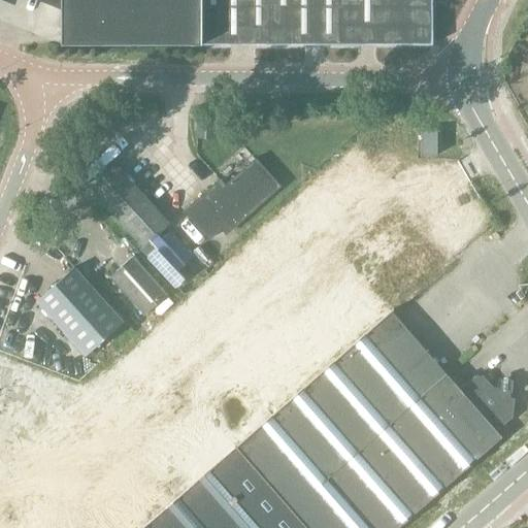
[(62,0),(63,44),(202,44),(201,0),(62,0)]
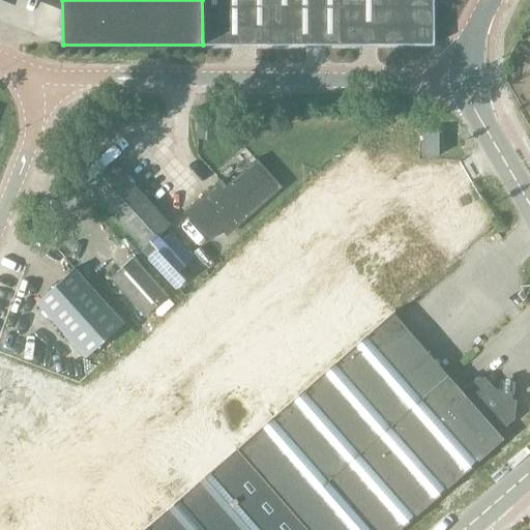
[(203,0),(204,45),(435,46),(434,0),(203,0)]
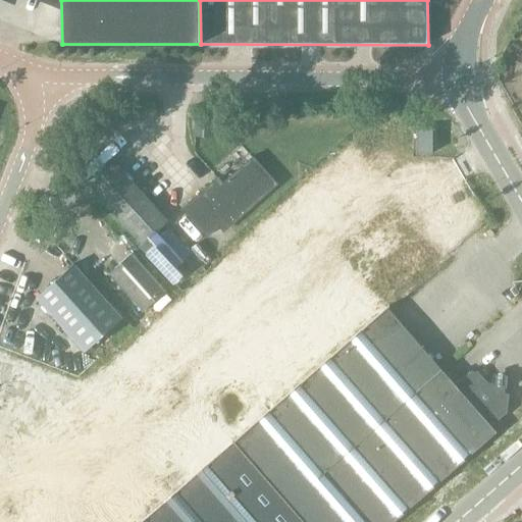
[(212,112),(196,112),(196,136),(212,136),(212,112)]
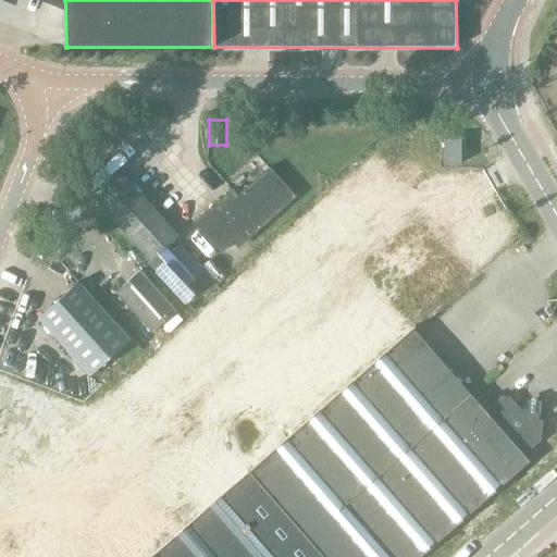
[(445,163),(461,163),(461,139),(445,139),(445,163)]
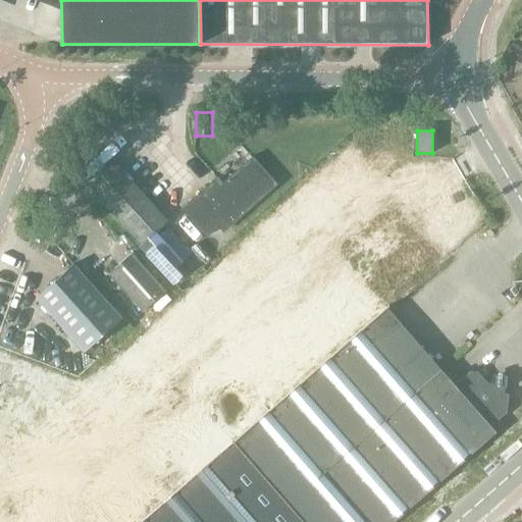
[(183,210),(207,238),(218,227),(224,233),(278,186),(254,158),(212,195),(207,189),(183,210)]
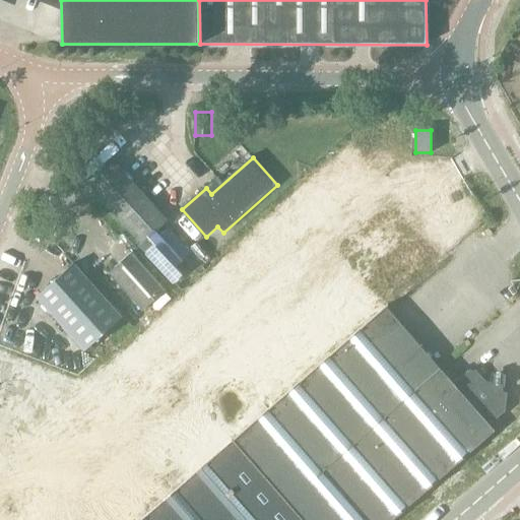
[(90,186),(128,229),(142,245),(152,236),(169,222),(116,164),(90,186)]
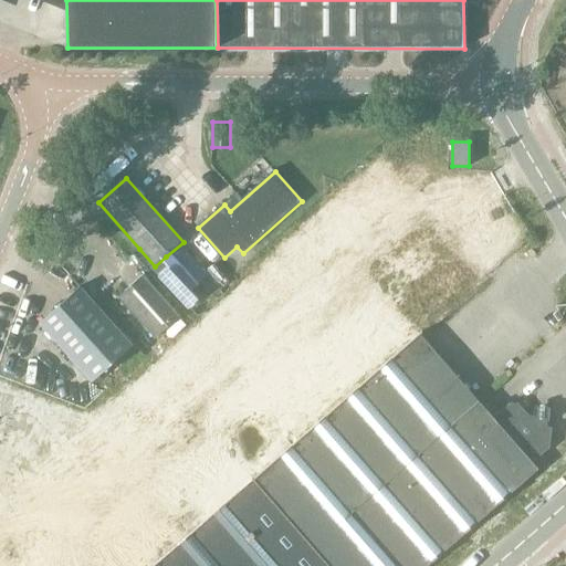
[(166,257),(155,266),(199,317),(233,287),(215,265),(192,285),(166,257)]
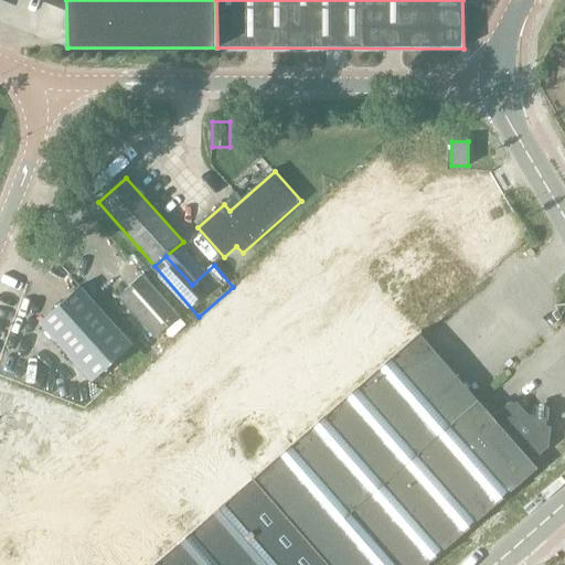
[(119,296),(156,337),(181,315),(145,274),(119,296)]
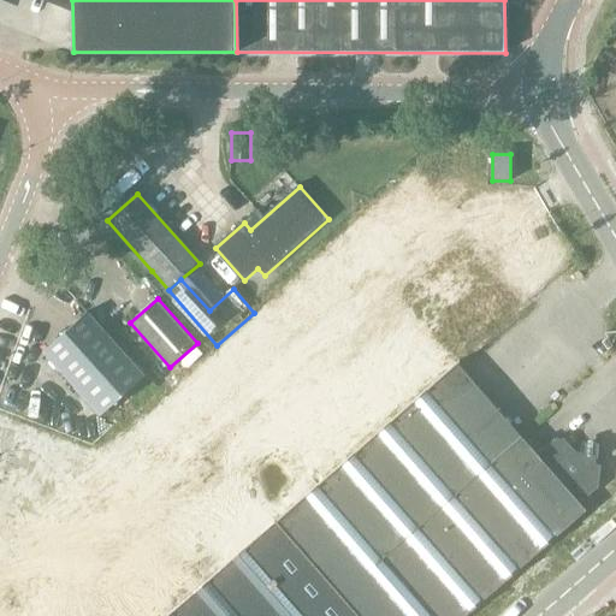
[(520,303),(274,520),(357,615),(416,615),(373,567),(520,437),(457,365),(522,307),(520,303)]
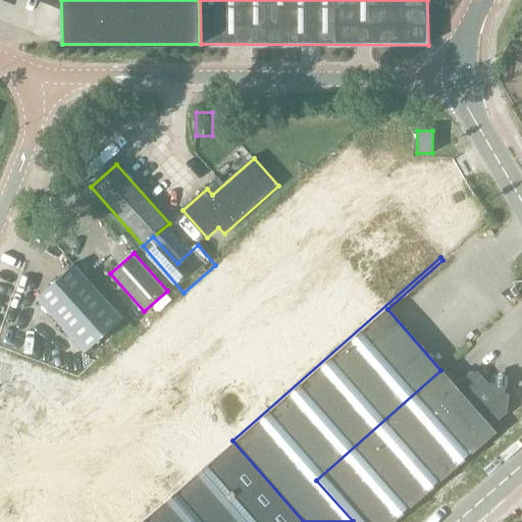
[(123,318),(74,264),(38,298),(86,352),(123,318)]
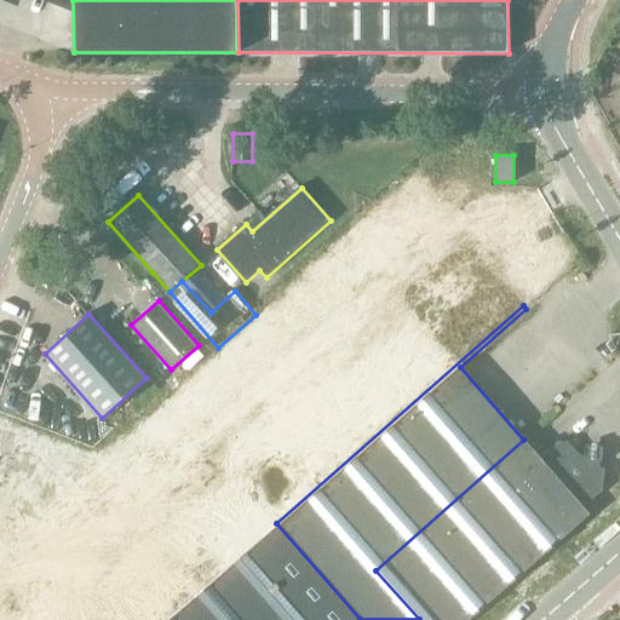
[(540,459),(523,440),(375,570),(419,619),(468,619),(522,574),(589,515),(583,509),(601,492),(604,469),(600,469),(601,449),(589,449),(589,457),(580,455),(568,442),(561,442),(540,459)]
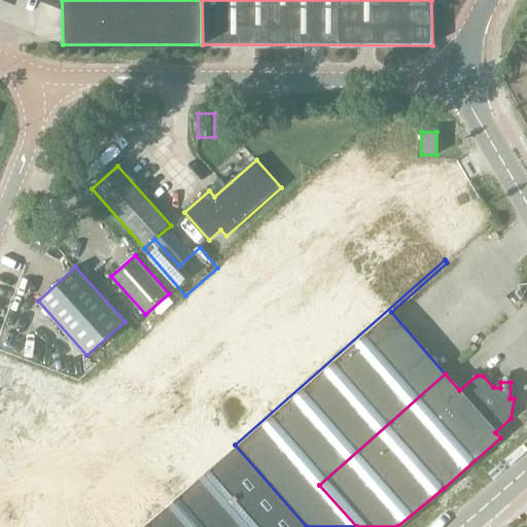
[(306,526),(235,445),(142,526),(306,526)]
